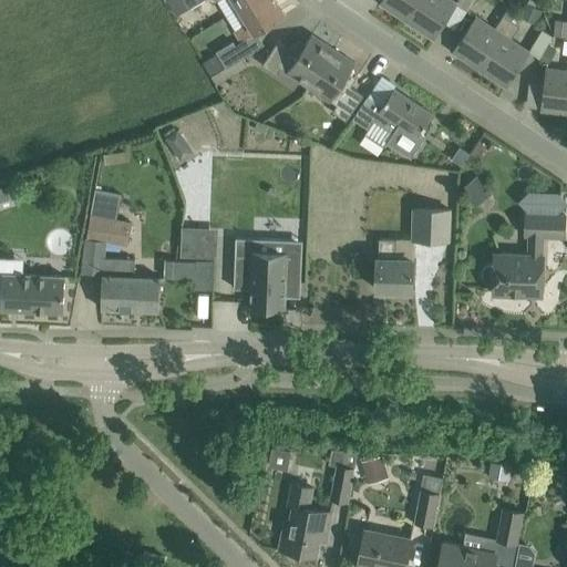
[(217,0),(236,0),(240,7),(250,0),(167,0),(177,14),(200,0),(216,0),(217,0)]
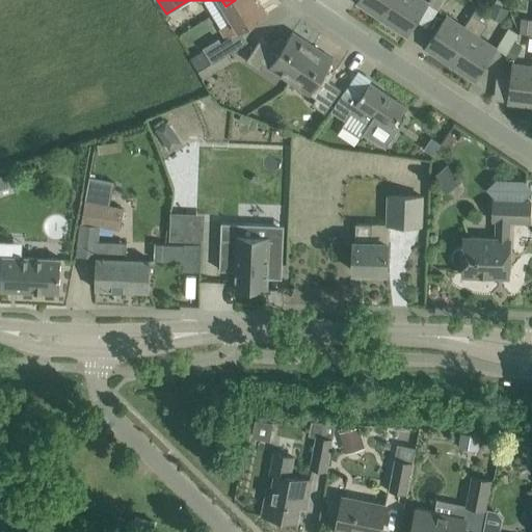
[(267,14),(259,0),(235,0),(225,6),(234,20),(220,28),(227,38),(267,14)]
